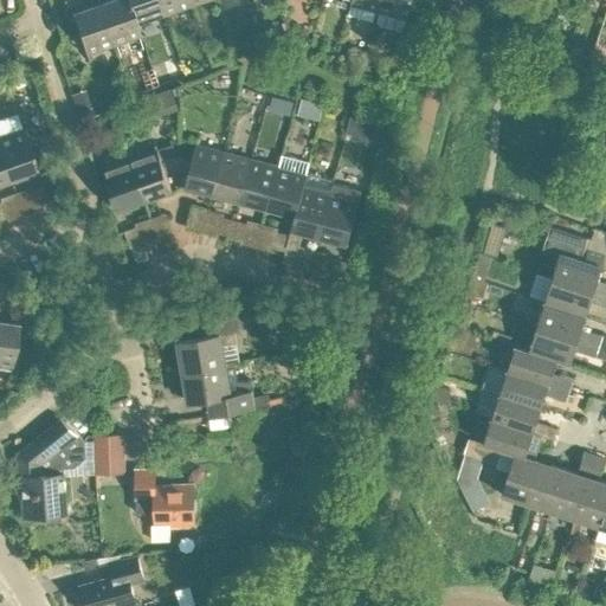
[(126,0),(104,0),(97,2),(111,44),(140,34),(135,23),(135,24),(126,0)]
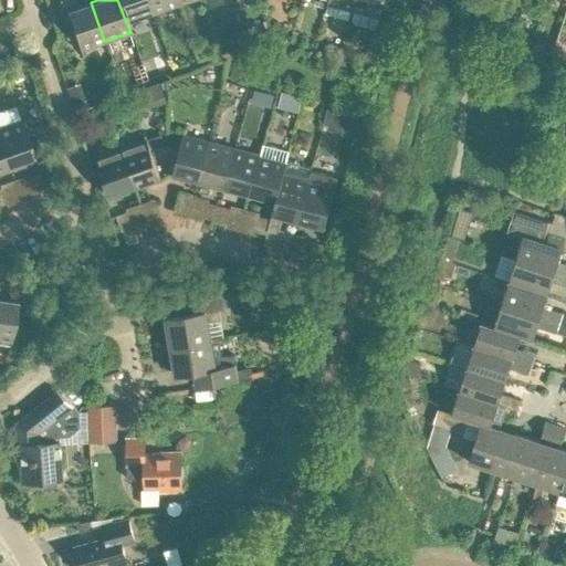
[(117,0),(126,22),(126,21),(152,13),(146,0),(117,0)]
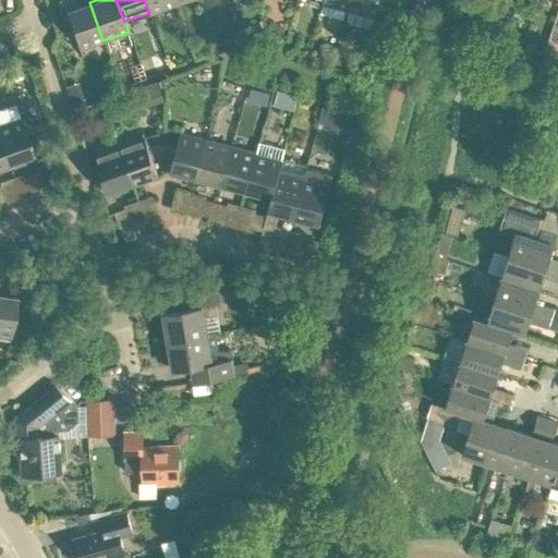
[(172,0),(144,0),(149,13),(174,4),(172,0)]
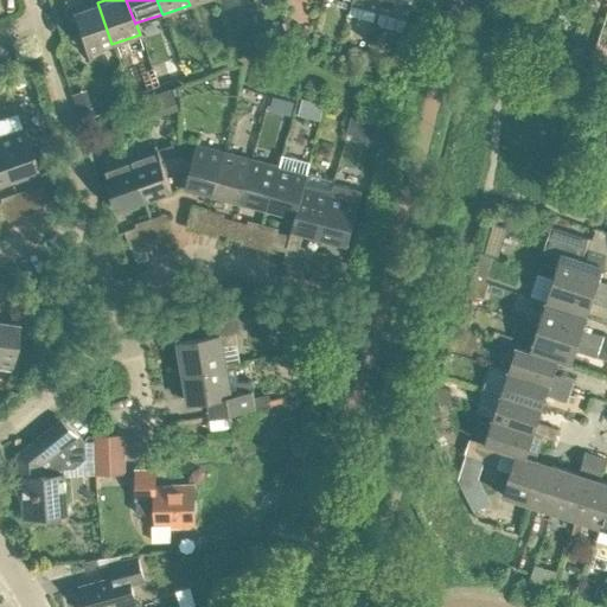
[(351,0),(351,2),(378,11),(381,0),(351,0)]
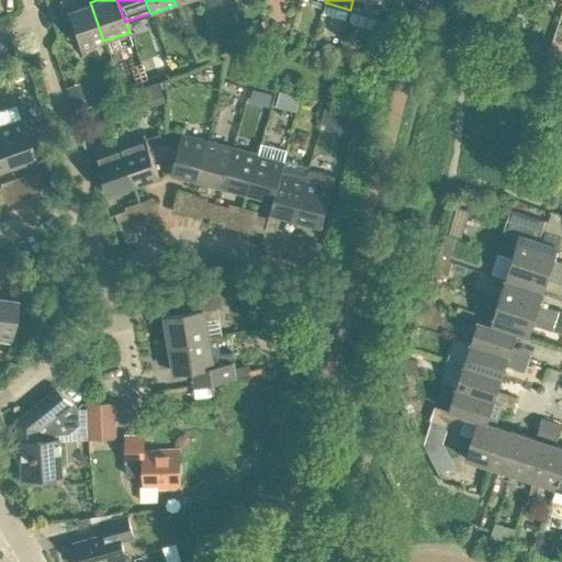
[(352,0),(350,10),(377,17),(381,0),(352,0)]
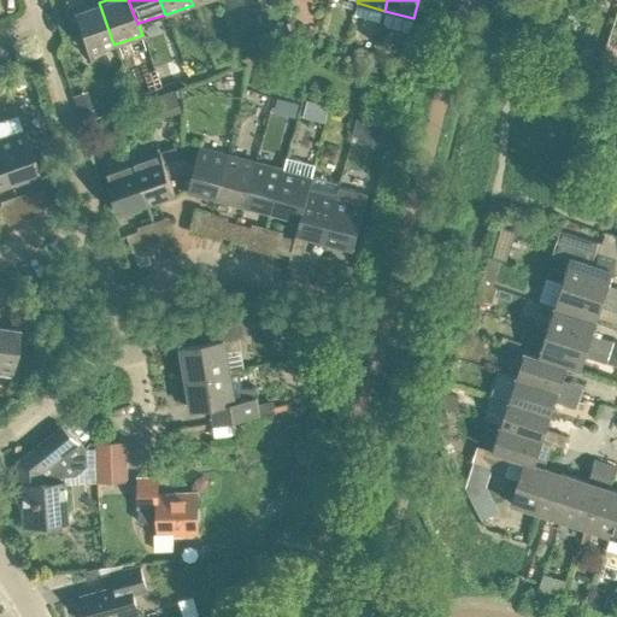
[(113,45),(99,3),(71,12),(86,54),(113,45)]
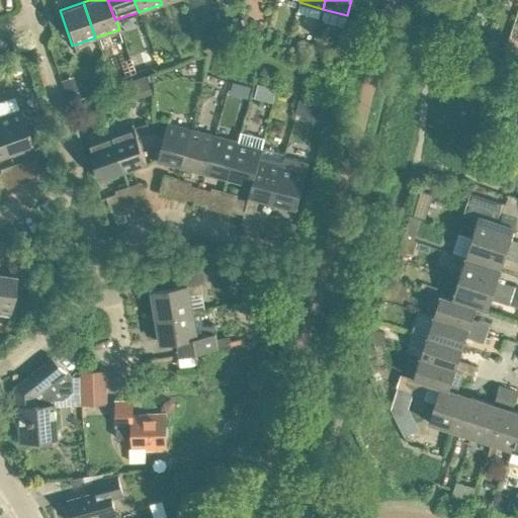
[(150,94),(144,76),(122,84),(130,102),(150,94)]
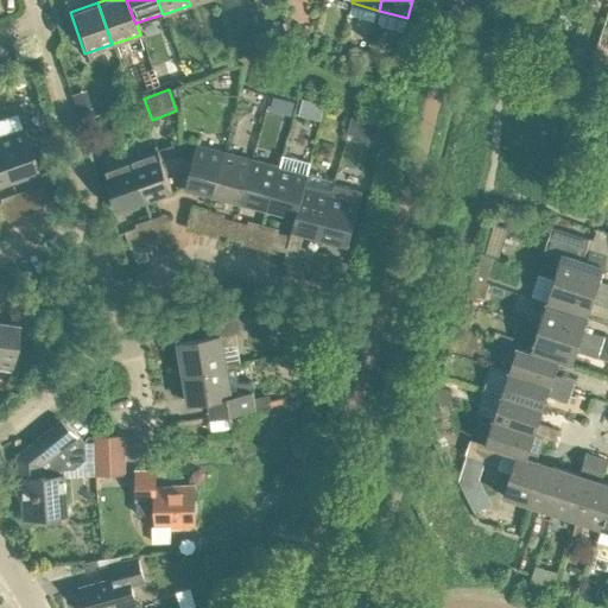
[(90,108),(84,90),(70,95),(77,113),(90,108)]
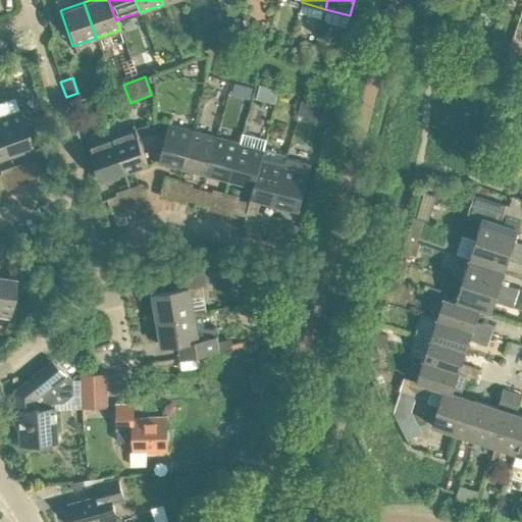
[(321,120),(325,106),(302,100),(298,114),(321,120)]
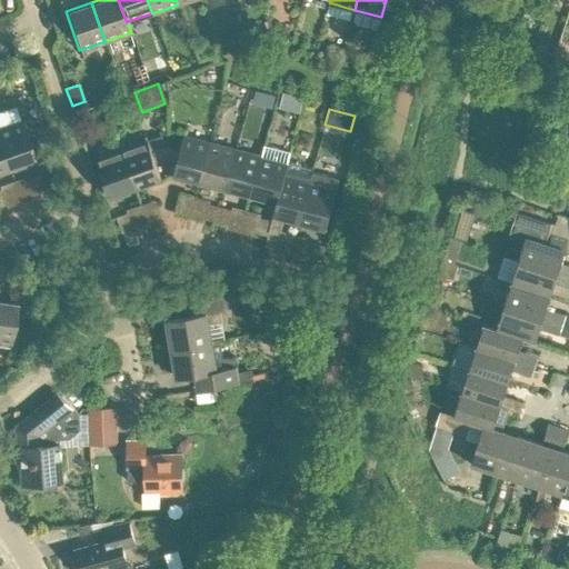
[(20,120),(0,127),(0,143),(9,168),(33,159),(20,120)]
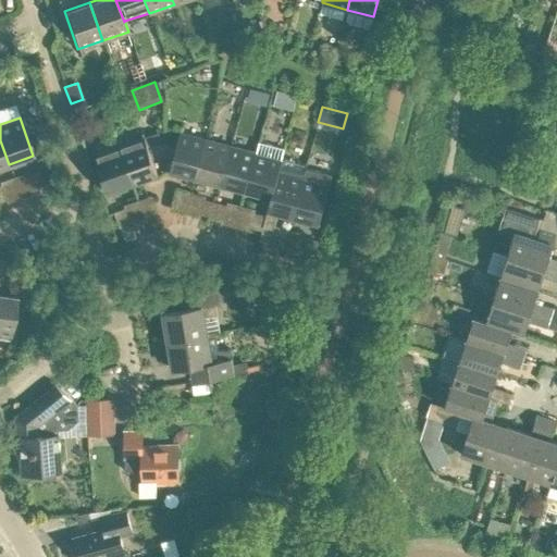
[(49,133),(46,121),(32,125),(36,137),(49,133)]
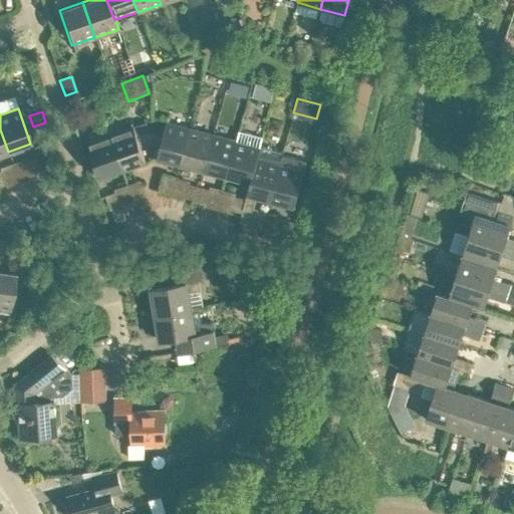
[(156,158),(180,164),(190,127),(166,121),(163,135),(150,131),(150,144),(156,158)]
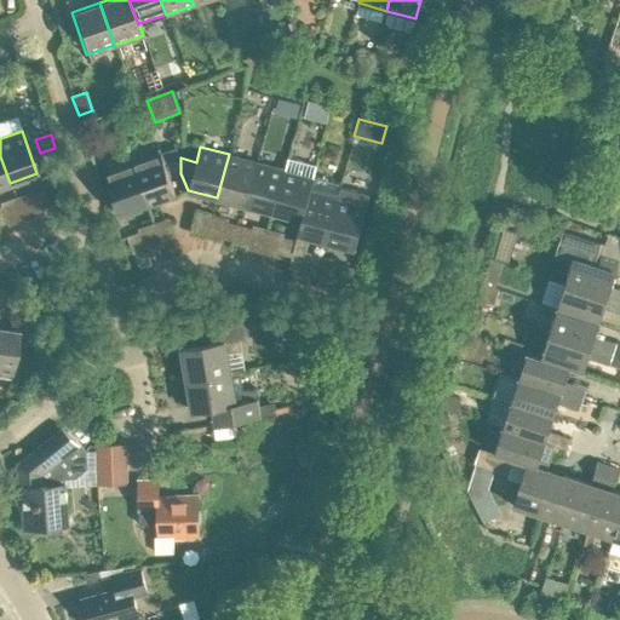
[(170,177),(181,173),(181,158),(179,159),(176,148),(161,153),(133,161),(148,204),(176,194),(170,177)]
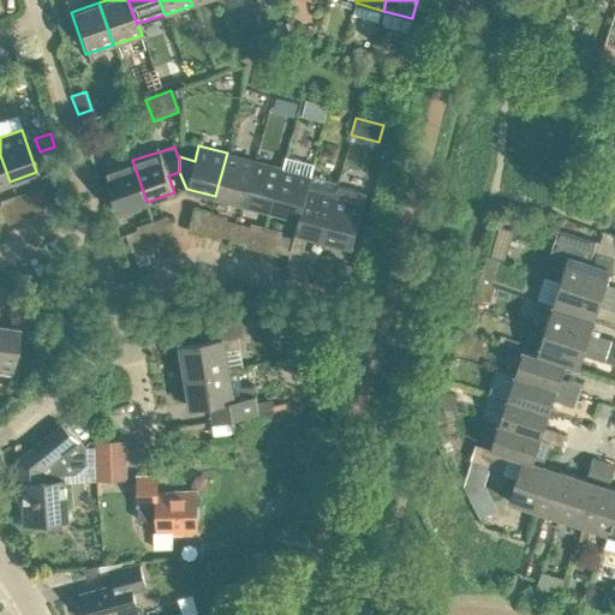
[(215,196),(243,203),(255,161),(227,153),(215,196)]
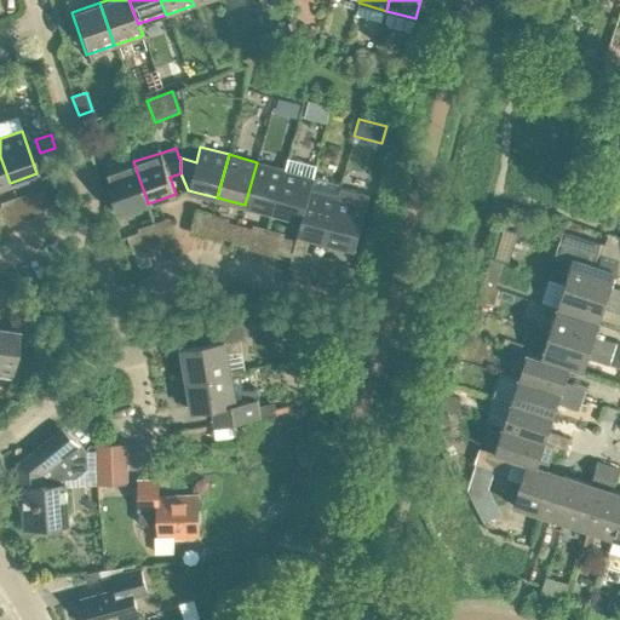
[(310,191),(313,178),(314,177),(316,165),(288,158),(285,170),(274,212),(300,219),(302,219),(309,190),(310,191)]
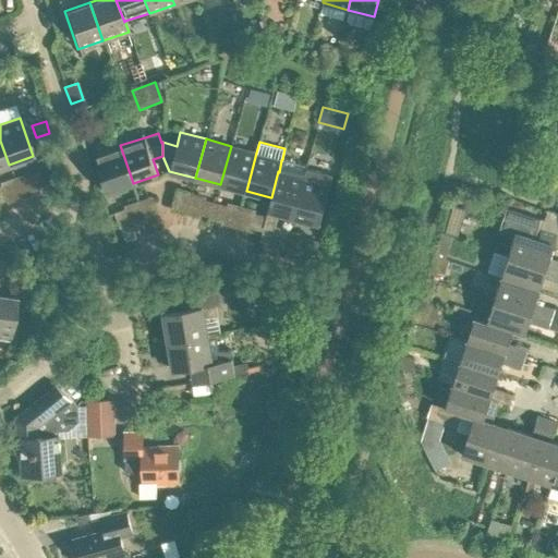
[(107,192),(133,183),(120,145),(94,155),(107,192)]
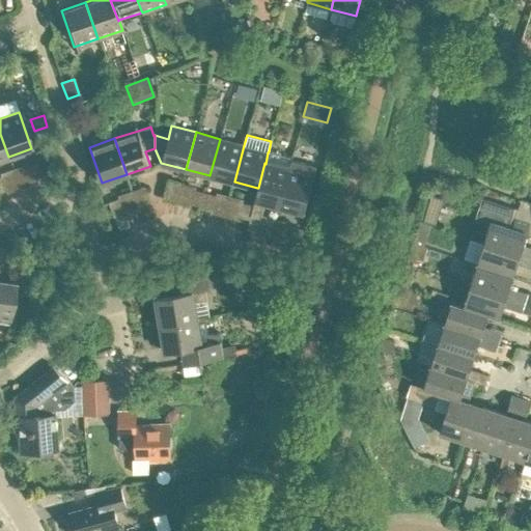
[(210,175),(234,182),(244,145),(220,139),(210,175)]
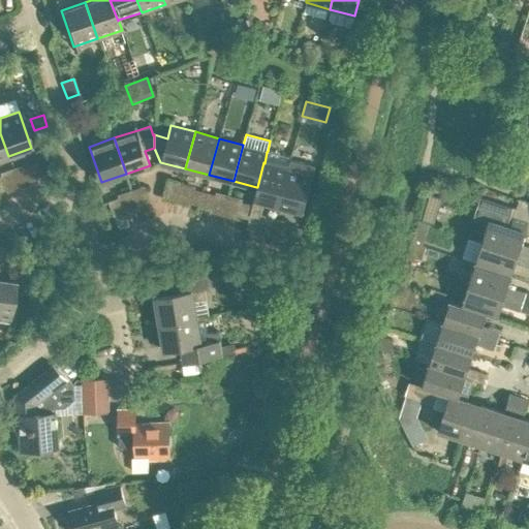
[(252,205),(248,218),(246,228),(256,230),(263,203),(279,206),(291,160),(288,159),(289,158),(267,152),(265,163),(263,162),(257,187),(256,187),(252,205)]
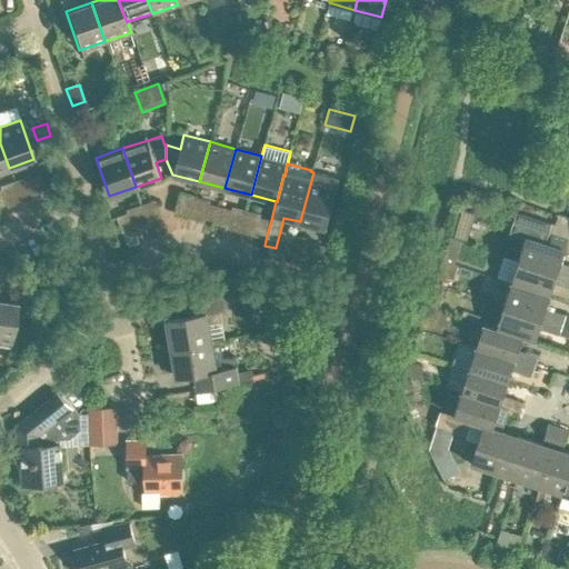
[(339,179),(313,172),(300,221),(326,228),(339,179)]
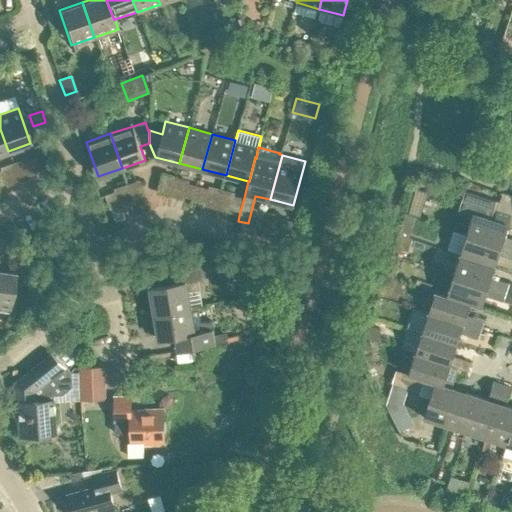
[(25,161),(30,174),(40,170),(35,157),(25,161)]
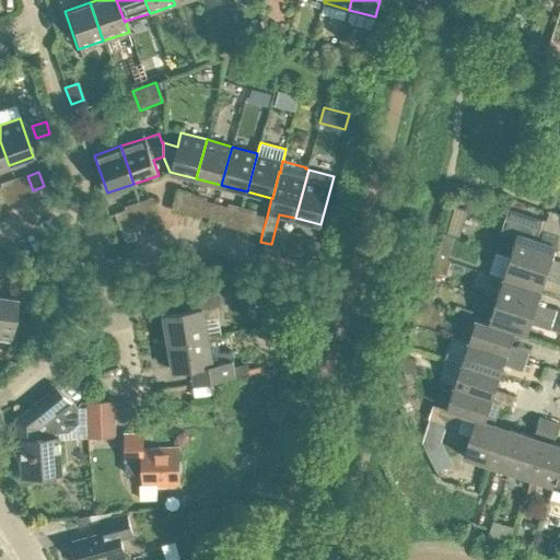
[(130,211),(156,207),(154,195),(128,200),(130,211)]
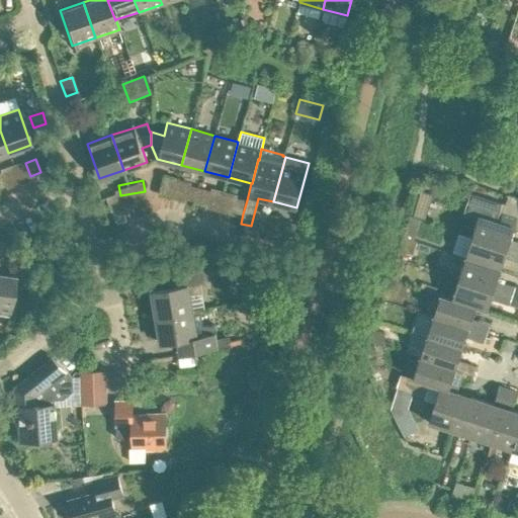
[(187,198),(197,201),(200,187),(191,185),(187,198)]
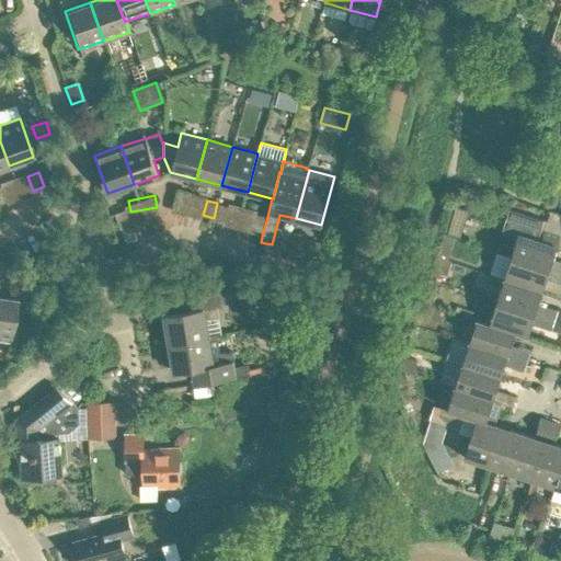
[(217,203),(214,218),(224,220),(228,206),(217,203)]
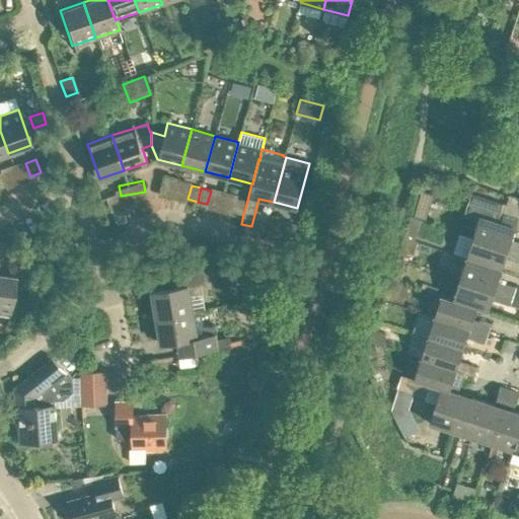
[(426,216),(430,192),(420,190),(416,214),(426,216)]
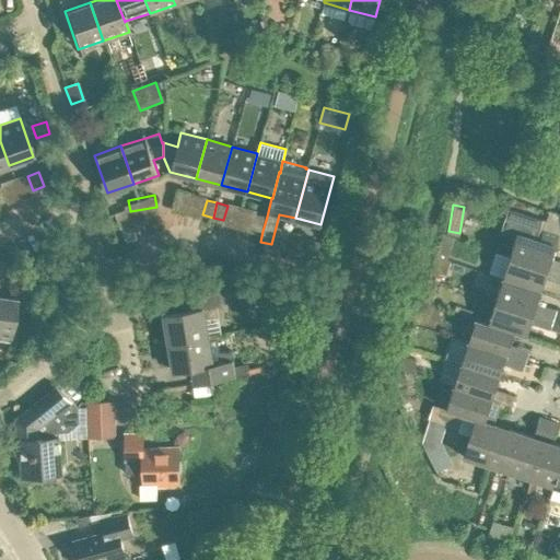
[(510,255),(559,271),(559,260),(551,258),(556,245),(555,244),(559,228),(559,224),(546,221),(540,240),(536,238),(543,219),(508,208),(501,229),(517,233),(510,255)]
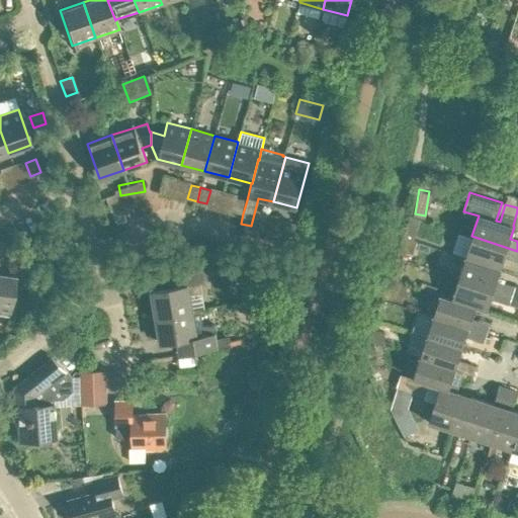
[(106,196),(110,209),(115,225),(125,221),(116,193),(106,196)]
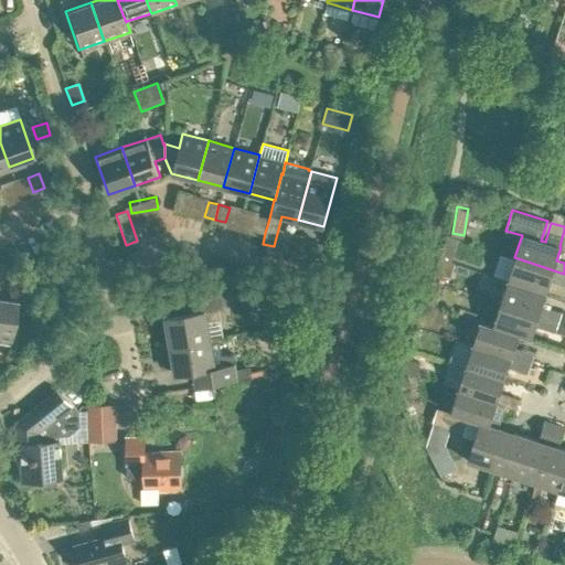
[(254,230),(265,233),(269,219),(258,215),(254,230)]
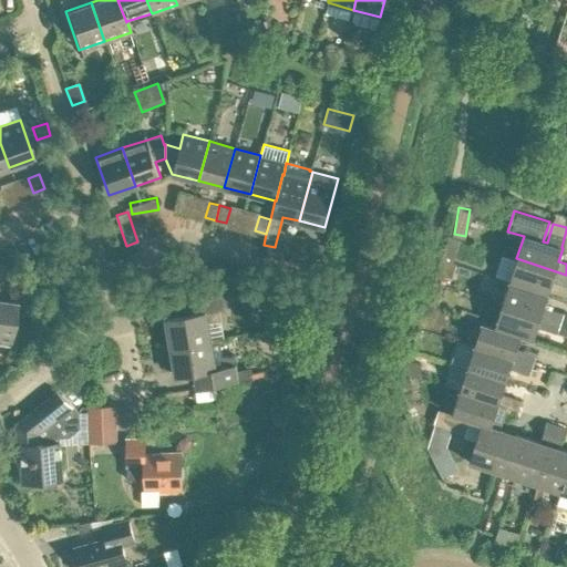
[(449,236),(445,247),(457,251),(461,240),(449,236)]
